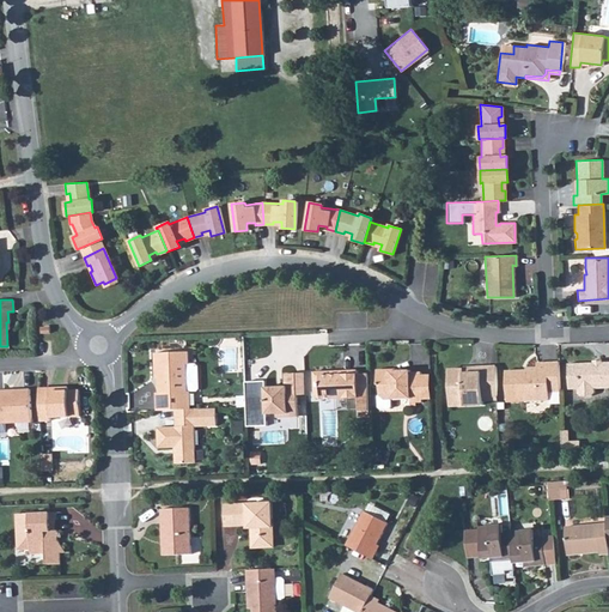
[(154,410),(172,410),(188,408),(188,391),(194,391),(196,388),(196,365),(194,363),(187,363),(186,351),(152,352),(153,377),(158,377),(158,382),(156,382),(157,392),(153,392),(154,410)]
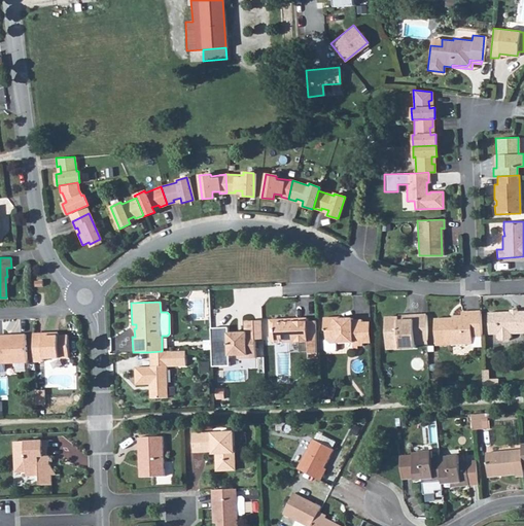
[(479,310),(459,311),(459,315),(450,315),(451,319),(447,319),(447,317),(432,318),(433,345),(470,343),(470,336),(480,336),(479,310)]
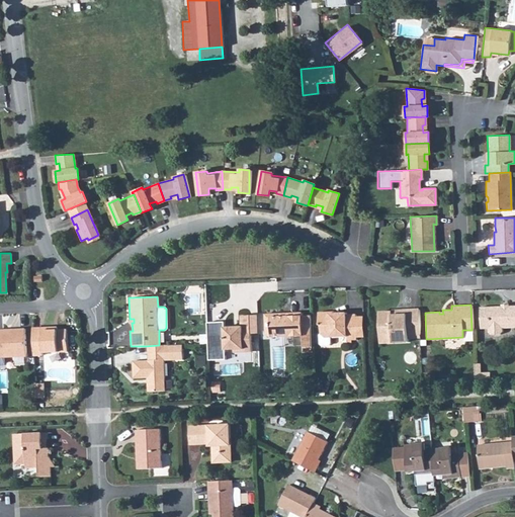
[(500,306),(479,307),(479,328),(487,328),(487,332),(490,334),(499,334),(501,331),(501,327),(514,327),(514,329),(514,328),(514,307),(514,306),(507,306),(505,308),(502,309),(500,306)]
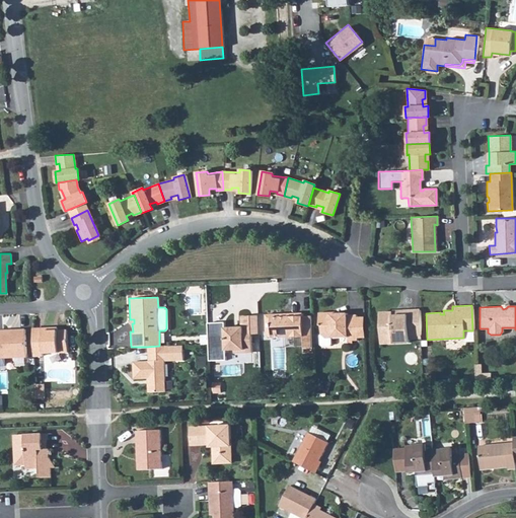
[(379,335),(391,335),(391,343),(408,342),(407,338),(407,335),(420,335),(418,309),(406,310),(406,311),(397,311),(397,313),(393,313),(393,311),(378,312),(379,335)]
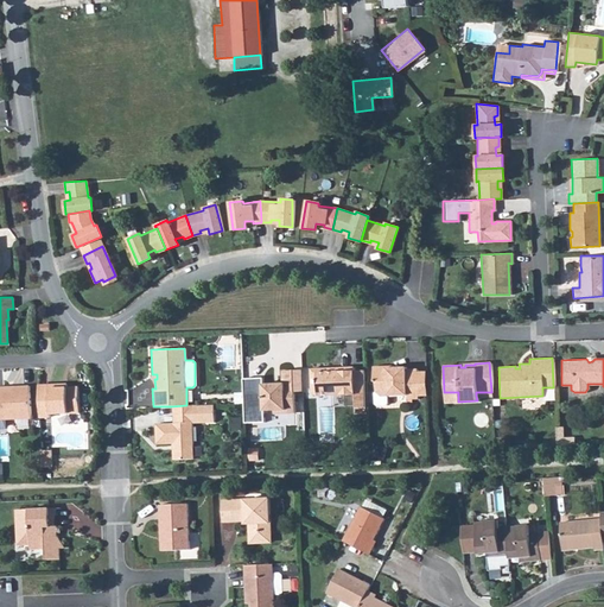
[(372,380),(374,380),(374,391),(372,392),(373,403),(374,405),(385,404),(386,403),(386,396),(405,394),(405,398),(406,398),(406,404),(409,404),(409,398),(417,398),(417,396),(415,371),(415,368),(405,368),(405,366),(390,367),(390,370),(385,370),(385,365),(372,366),(372,380)]
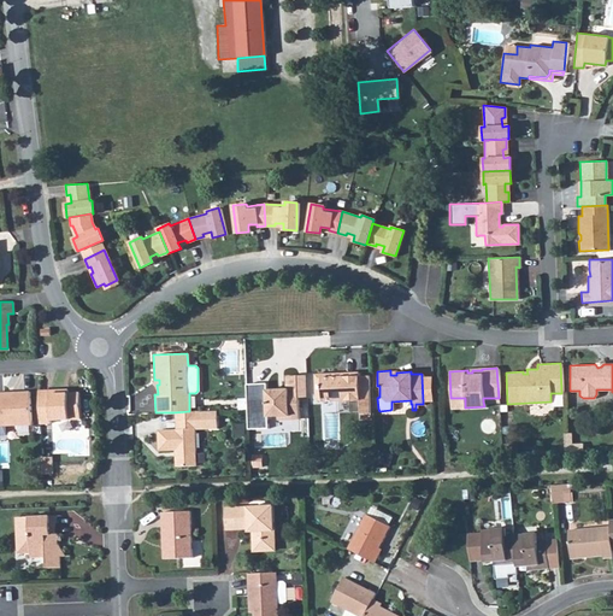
[(313,374),(314,397),(318,400),(346,399),(348,396),(348,394),(358,393),(359,411),(359,412),(369,412),(367,375),(358,375),(358,371),(341,373),(341,376),(332,376),(332,373),(313,374)]
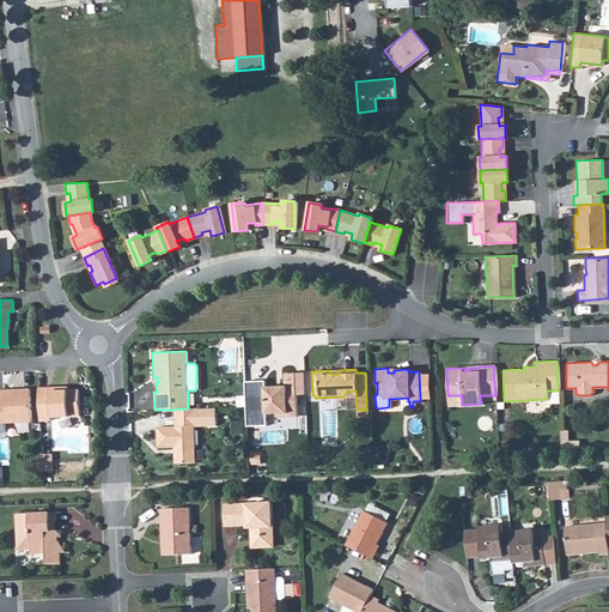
[(265,426),(266,414),(275,414),(275,418),(294,417),(293,397),(303,395),(300,373),(280,374),(281,387),(265,388),(263,381),(243,382),(245,426),(265,426)]
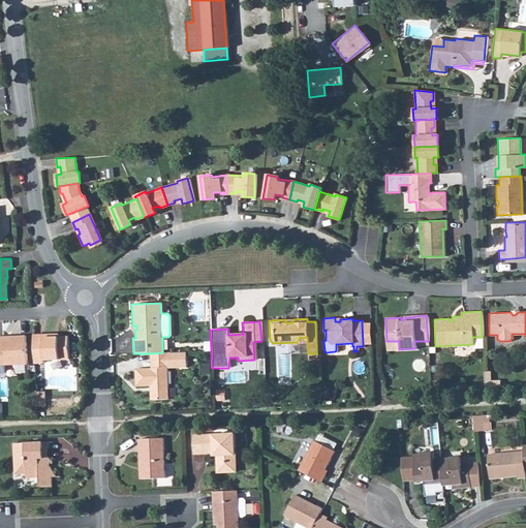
[(362,322),(363,344),(370,343),(370,322),(362,322)]
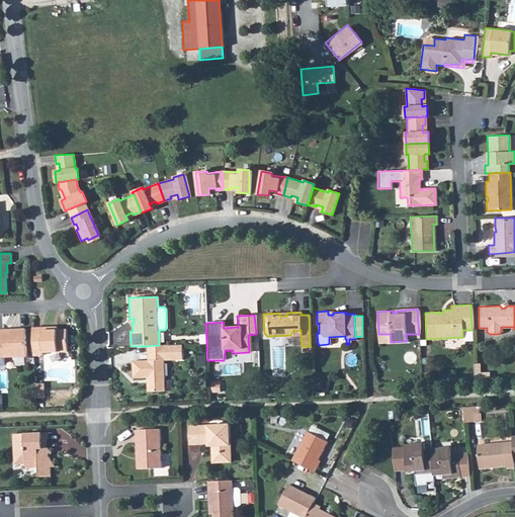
[(30,328),(32,355),(41,354),(41,352),(66,351),(65,329),(56,330),(50,330),(49,327),(30,328)]
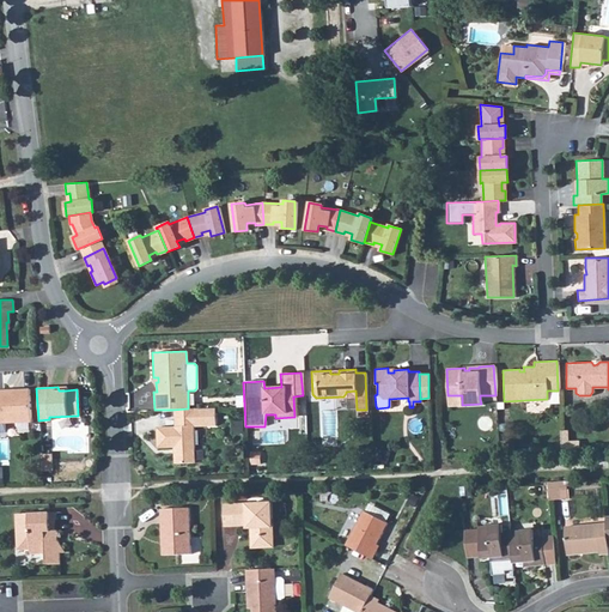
[(0,431),(5,431),(4,423),(29,422),(28,388),(14,389),(14,392),(10,392),(10,389),(0,389),(0,431)]
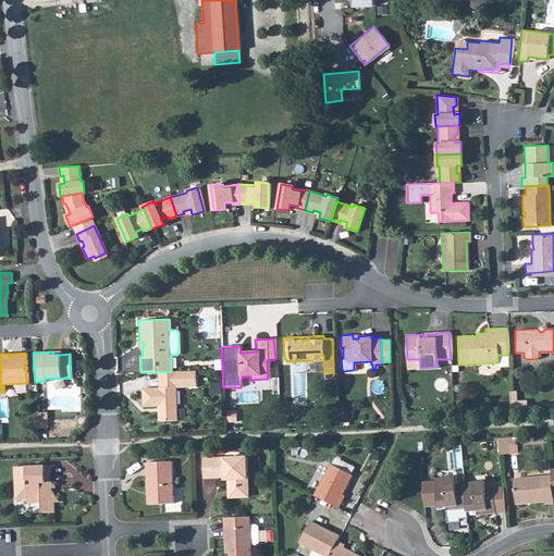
[(315,361),(315,371),(324,371),(323,355),(315,356),(315,357),(312,360),(312,361),(315,361)]
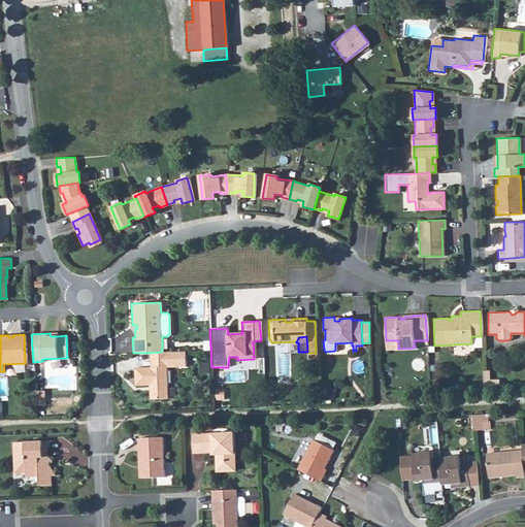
[(386,340),(386,349),(398,349),(398,340),(386,340)]
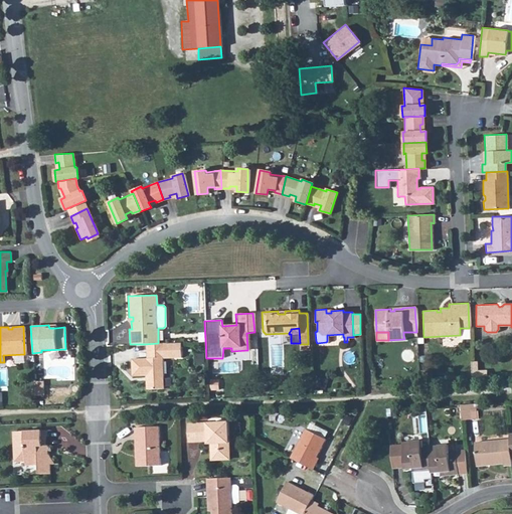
[(145,344),(146,358),(130,358),(131,375),(145,375),(146,388),(162,388),(161,357),(180,357),(179,342),(158,343),(145,344)]
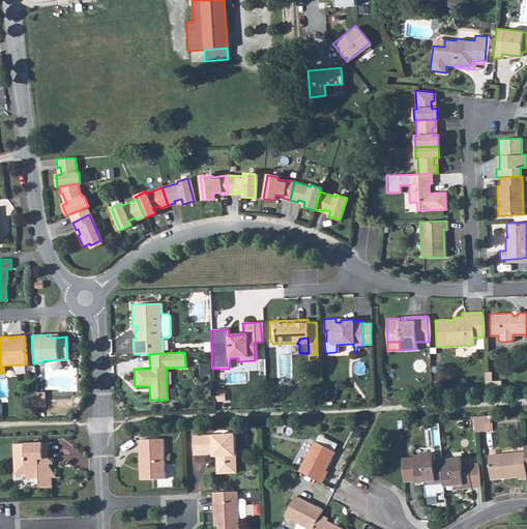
[(42,391),(34,392),(35,407),(44,406),(42,391)]
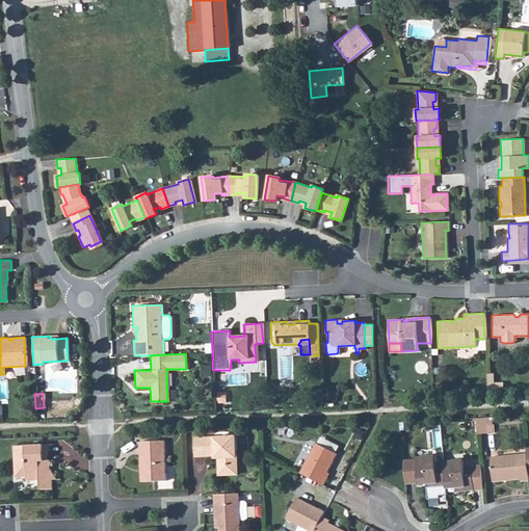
[(474,418),(476,433),(491,431),(490,418),(474,418)]
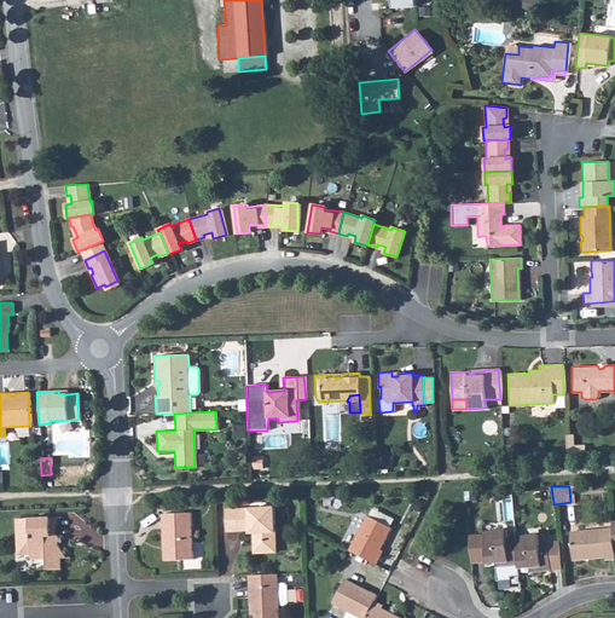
[(367,513),(390,523),(394,515),(371,504),(367,513)]
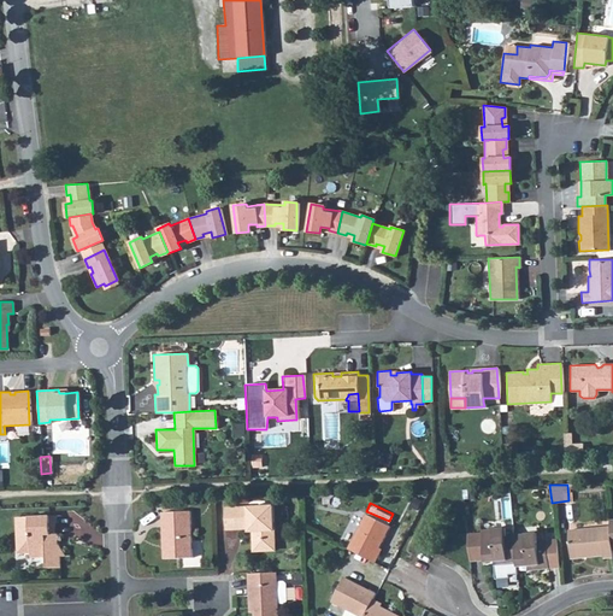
[(224,528),(251,527),(252,550),(273,550),(271,505),(223,508),(224,528)]
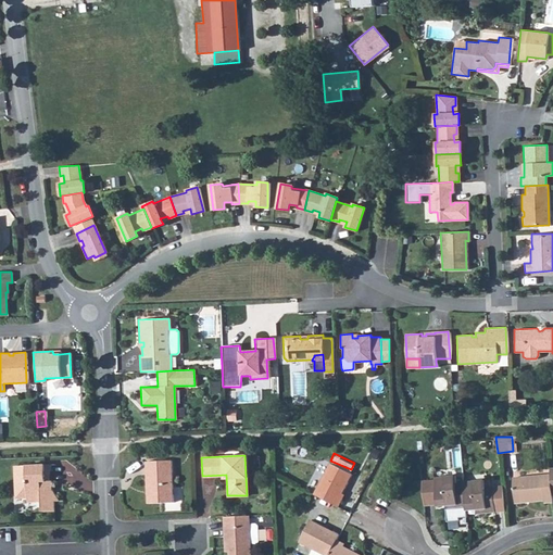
[(145,489),(149,488),(149,494),(146,494),(146,503),(172,502),(170,459),(143,461),(145,489)]
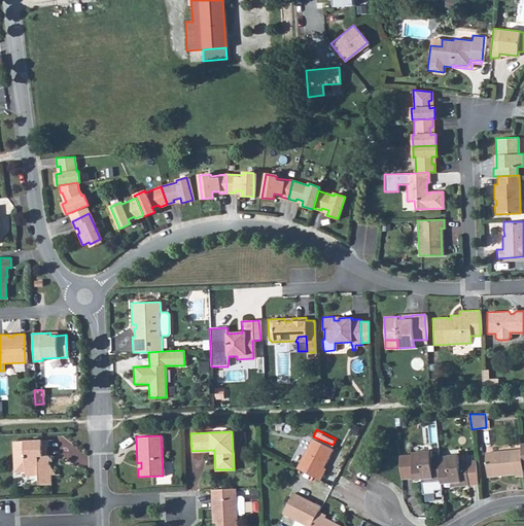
[(295,467),(319,480),(322,472),(320,471),(332,449),(311,437),(295,467)]
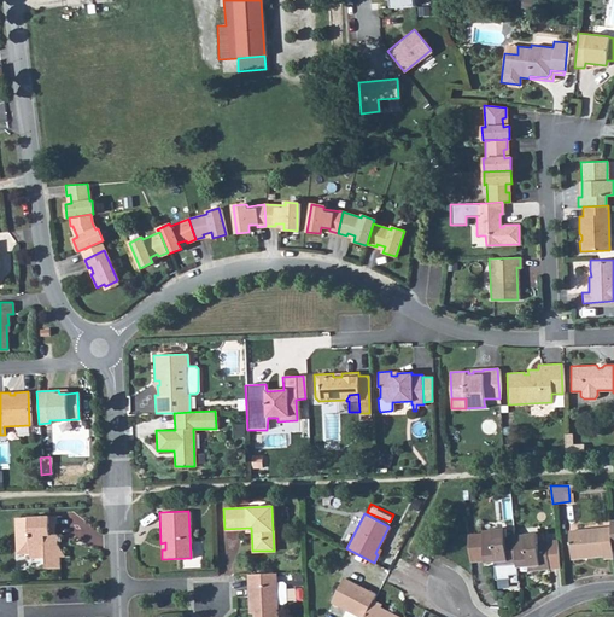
[(52,534),(52,516),(13,518),(16,554),(28,553),(28,558),(44,557),(44,568),(59,568),(58,557),(60,557),(60,551),(56,545),(52,545),(50,541),(50,535),(52,535),(52,534)]
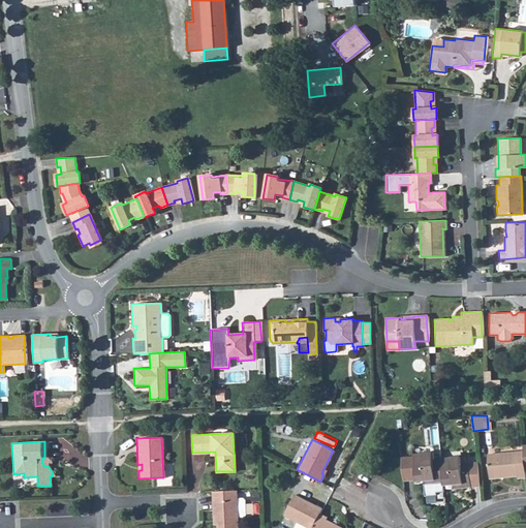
[(522,451),(486,454),(488,478),(516,475),(516,477),(524,477),(524,472),(522,451)]
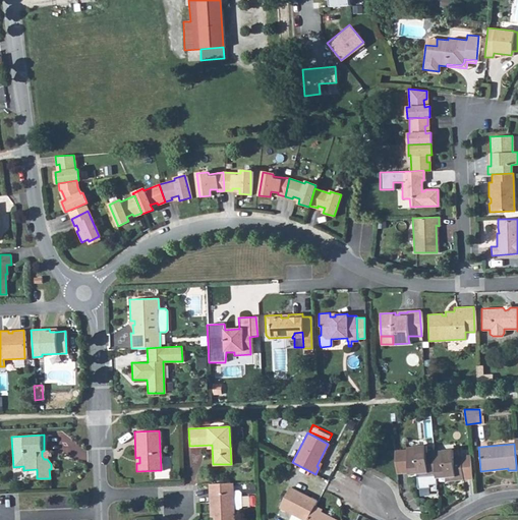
[(417,488),(428,487),(428,484),(436,484),(436,478),(435,473),(433,454),(433,451),(425,452),(424,445),(414,446),(415,449),(405,450),(407,469),(416,468),(417,476),(415,476),(417,488)]
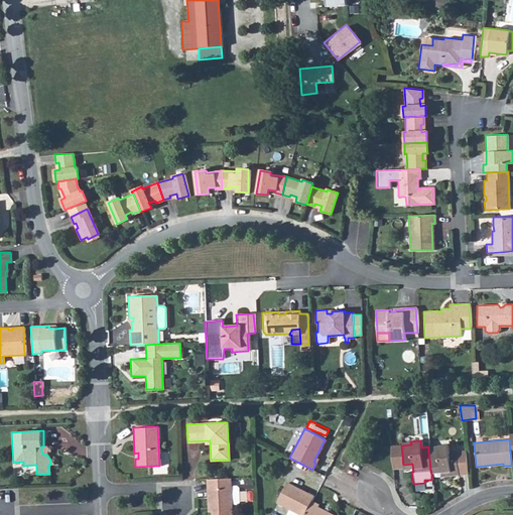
[(428,449),(430,469),(439,468),(440,473),(440,477),(467,474),(465,451),(452,452),(451,444),(437,445),(437,448),(428,449)]
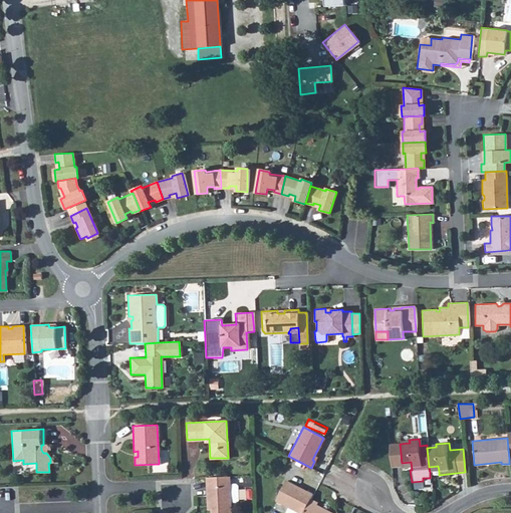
[(206,477),(206,502),(210,502),(210,510),(210,512),(230,512),(230,501),(235,501),(237,500),(237,485),(235,484),(229,484),(229,476),(206,477)]
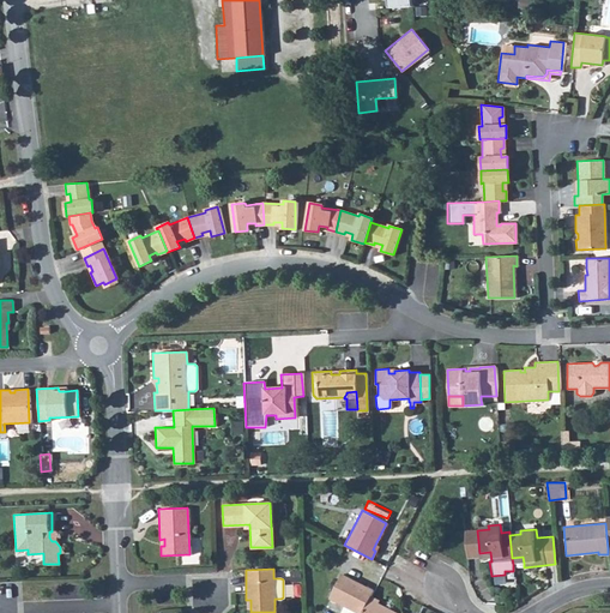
[(360,612),(369,596),(372,590),(340,574),(327,598),(343,606),(338,612),(360,612)]
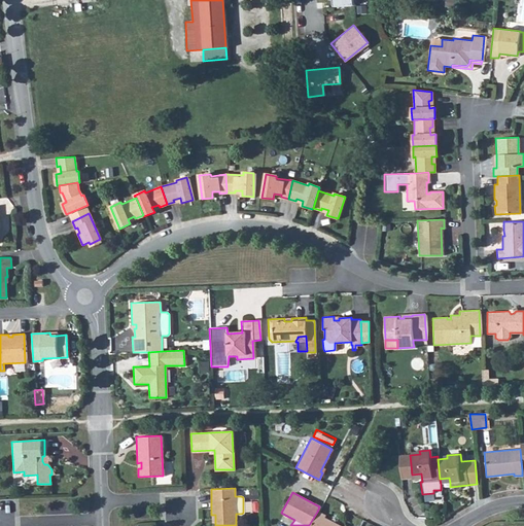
[(340,525),(323,518),(324,515),(317,512),(309,525),(340,525)]
